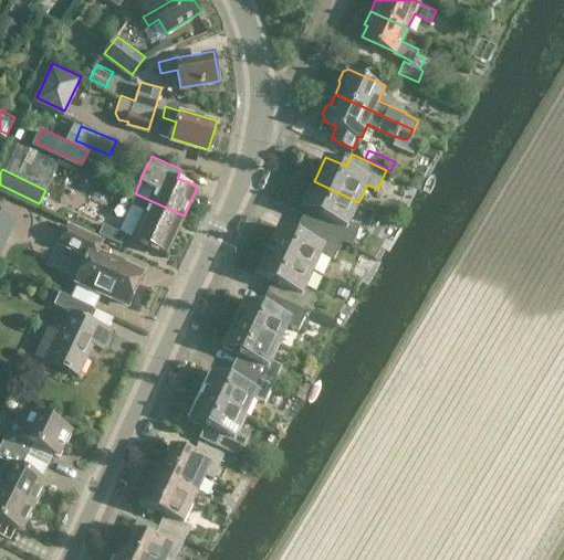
[(358,202),(314,181),(303,205),(317,212),(312,223),(312,224),(344,239),(344,240),(352,243),(361,224),(351,220),(358,202)]
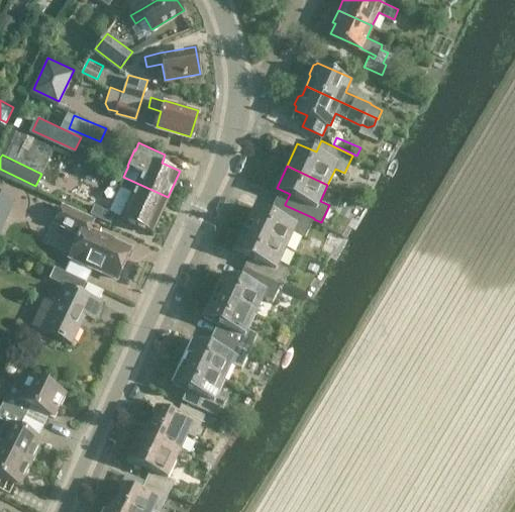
[(168,197),(123,177),(120,184),(132,189),(120,214),(152,229),(168,197)]
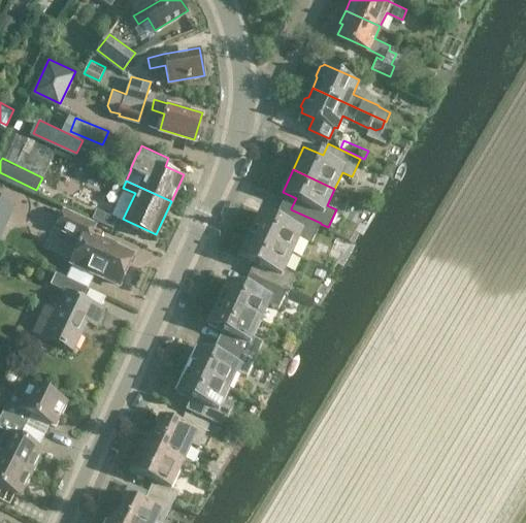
[(0,231),(2,233),(18,198),(0,190),(0,231)]
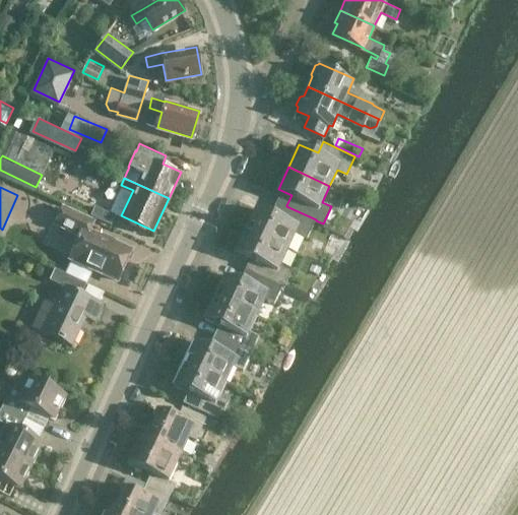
[(95,203),(91,212),(112,221),(116,212),(95,203)]
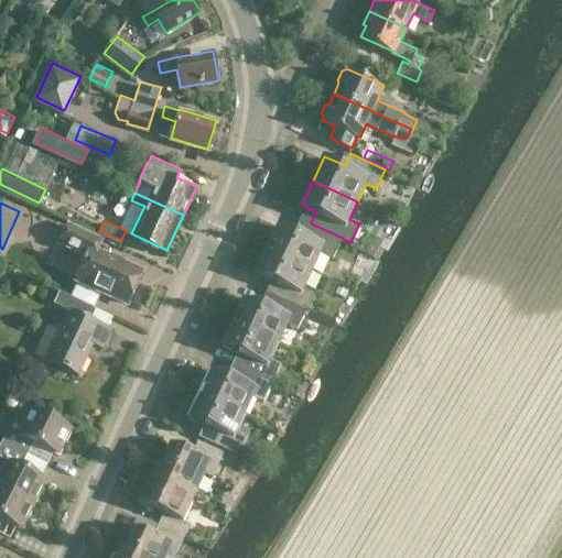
[(268,248),(313,267),(321,250),(334,256),(343,239),(343,238),(311,223),(311,222),(306,220),(301,232),(280,222),(268,248)]
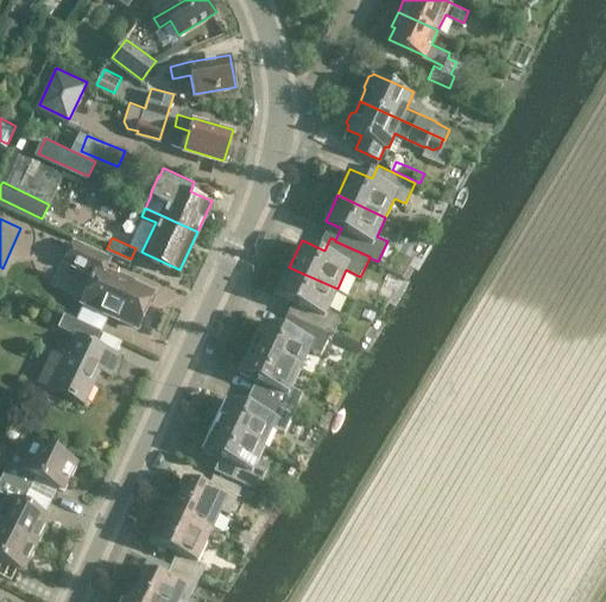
[(92,274),(82,298),(138,323),(152,291),(105,268),(109,255),(74,239),(64,261),(92,274)]
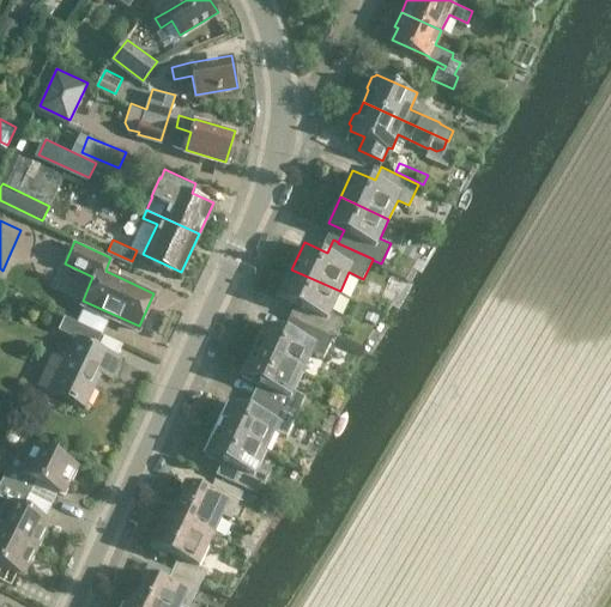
[(340,291),(291,269),(279,295),(302,305),(295,319),(333,335),(333,337),(336,337),(345,316),(331,310),(340,291)]
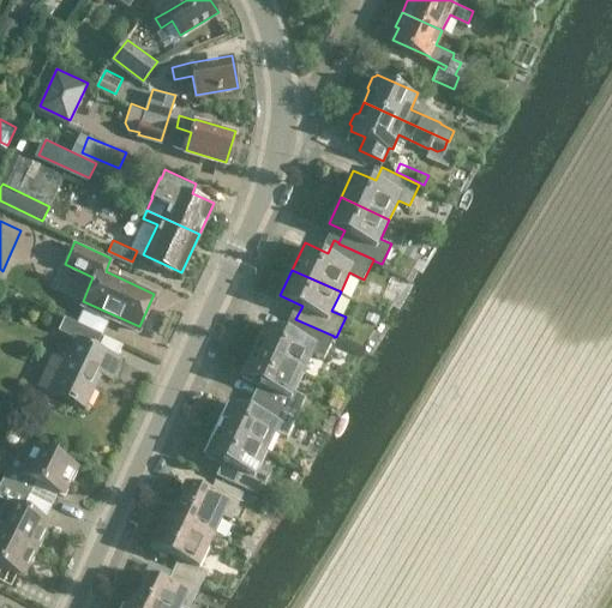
[(59,327),(76,336),(66,356),(53,351),(39,383),(87,405),(102,371),(114,375),(123,356),(97,344),(103,331),(65,313),(59,327)]
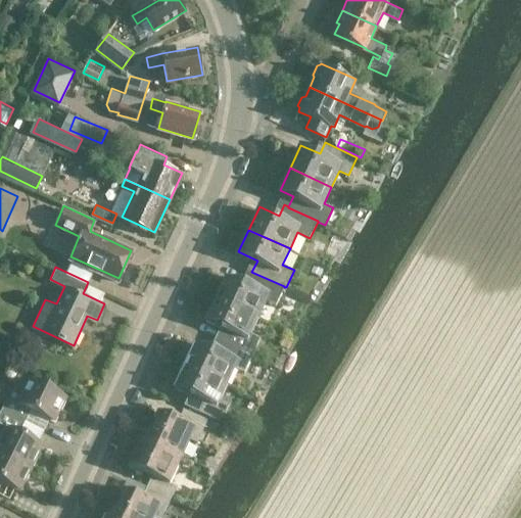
[(228,273),(218,296),(258,315),(267,298),(276,303),(284,287),(251,272),(247,282),(228,273)]
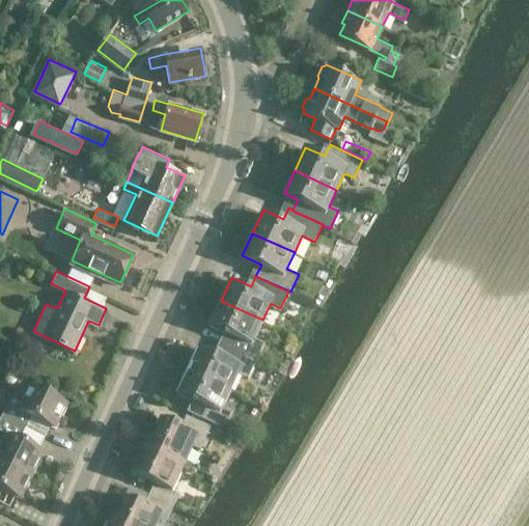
[(224,343),(256,358),(265,340),(254,336),(262,320),(221,301),(211,323),(229,332),(224,343)]
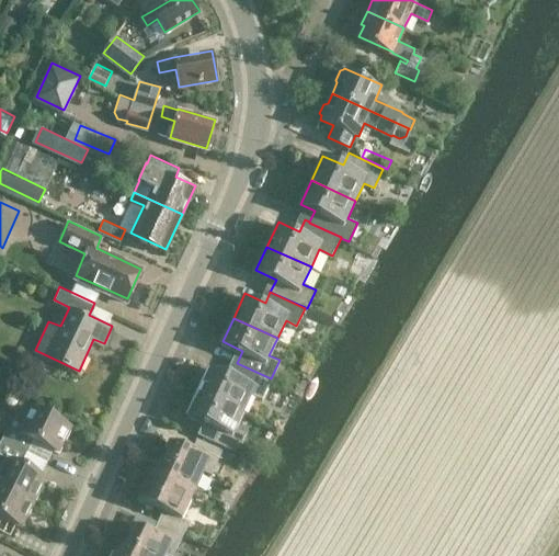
[(200,389),(243,410),(252,393),(263,397),(271,378),(237,363),(231,374),(212,365),(200,389)]
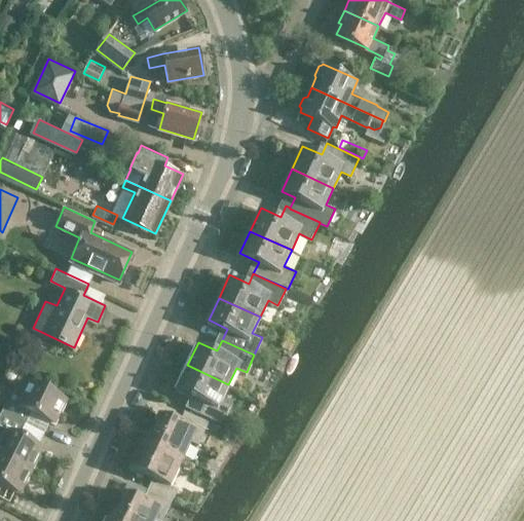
[(228,384),(187,365),(177,387),(196,396),(191,408),(223,422),(231,404),(221,401),(228,384)]
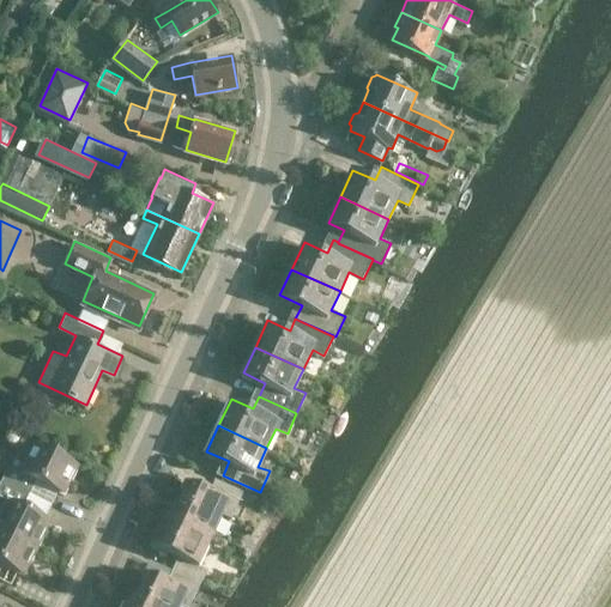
[(0,472),(0,477),(30,492),(36,479),(64,492),(78,465),(23,437),(4,474),(0,472)]
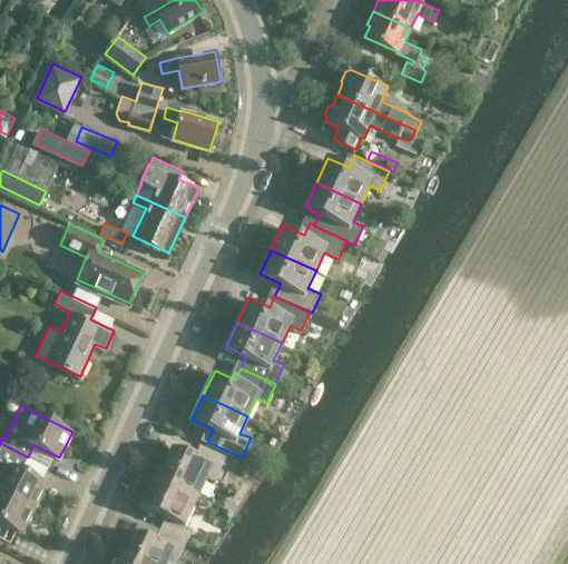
[(0,447),(0,490),(35,507),(47,483),(21,470),(28,457),(0,443),(0,446),(0,447)]
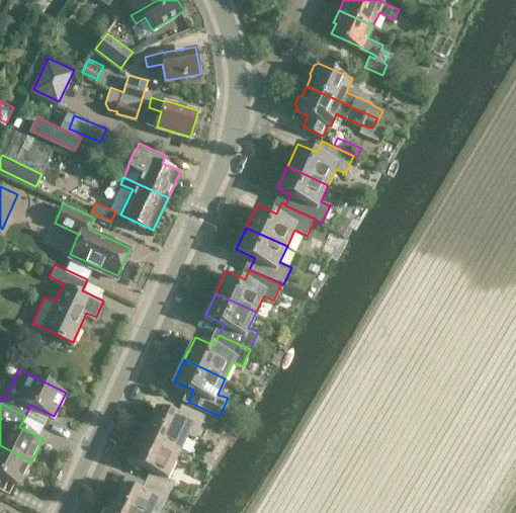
[(177,414),(158,405),(150,423),(153,424),(149,434),(181,448),(188,433),(196,436),(205,415),(182,404),(177,414)]
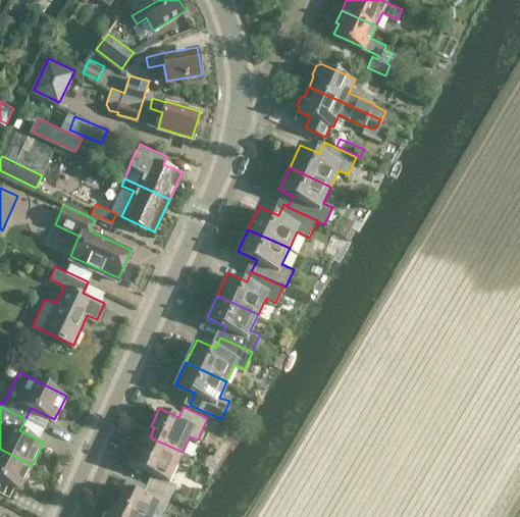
[(147,484),(171,496),(176,483),(169,480),(183,452),(150,437),(144,434),(131,463),(152,473),(147,484)]
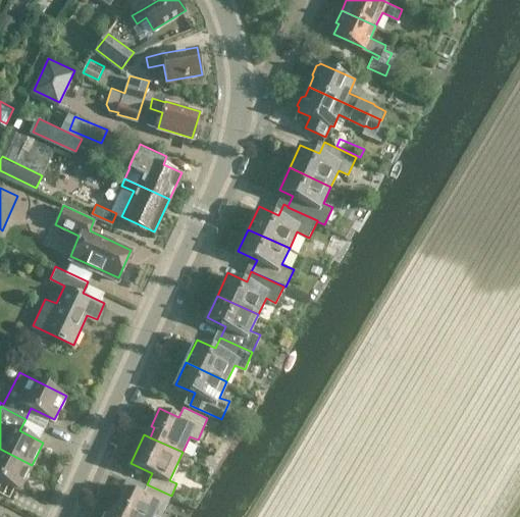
[(32,465),(0,449),(0,476),(20,486),(32,465)]
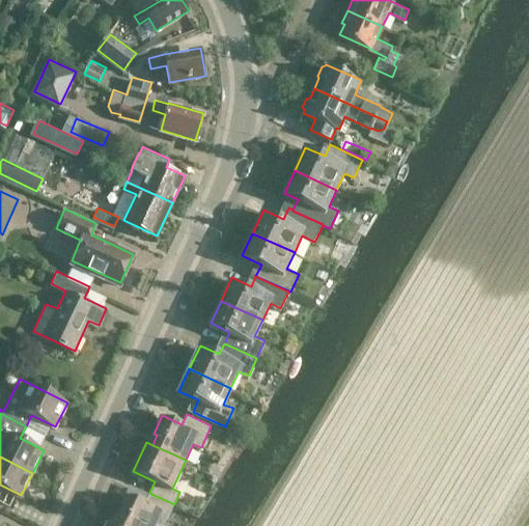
[(174,504),(149,493),(144,503),(124,494),(116,510),(119,513),(115,523),(114,524),(119,525),(155,525),(156,523),(164,525),(174,504)]
